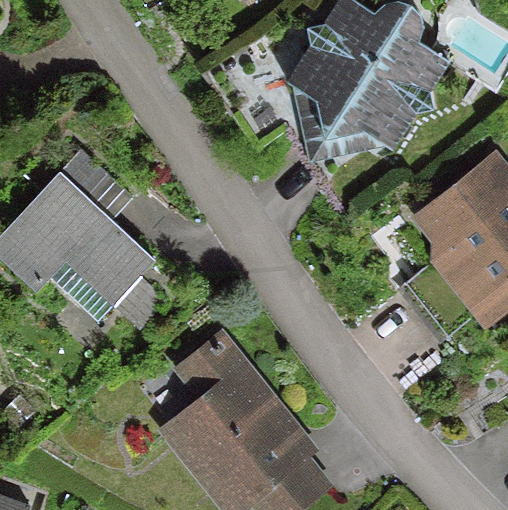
[(310,44),(287,81),(318,100),(325,136),(360,128),(391,148),(415,112),(434,107),(430,89),(449,60),(417,39),(421,30),(421,19),(415,9),(407,3),(397,1),(389,2),(381,6),(376,12),(356,0),(338,0),(325,21),(307,25),(310,44)]
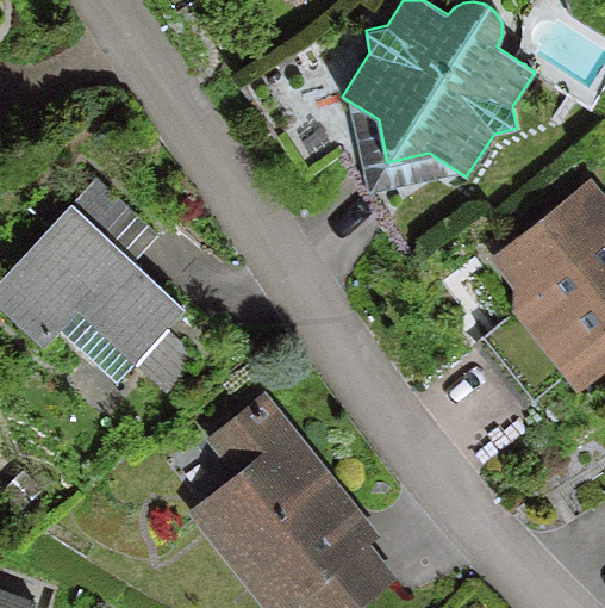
[(92,222),(117,196),(95,177),(0,279),(0,305),(43,346),(58,329),(116,382),(184,308),(92,222)]
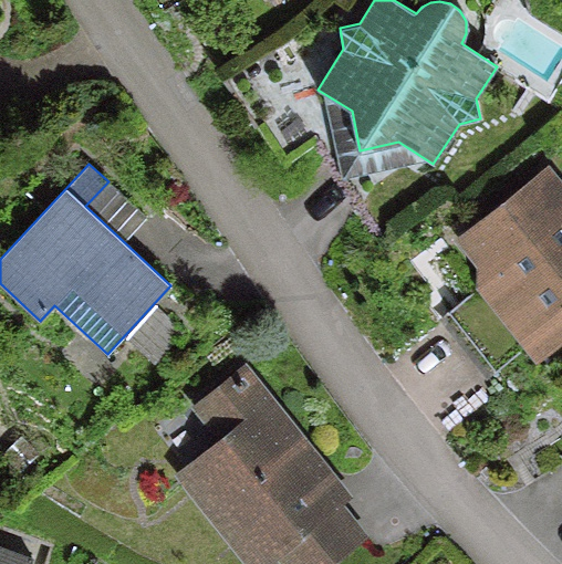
[(467,236),(497,272),(448,311),(493,369),(542,331),(545,334),(561,321),(561,200),(543,176),(467,236)]
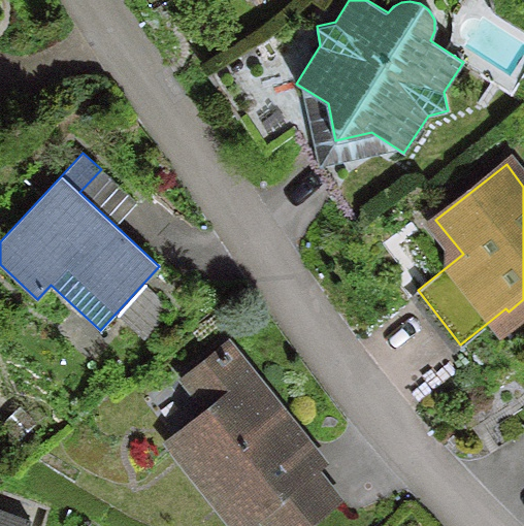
[(307,465),(295,450),(301,446),(226,350),(191,377),(215,408),(182,434),(222,486),(215,492),(240,524),(260,508),(273,525),(299,525),(333,500),(308,468),(317,461),(315,459),(307,465)]
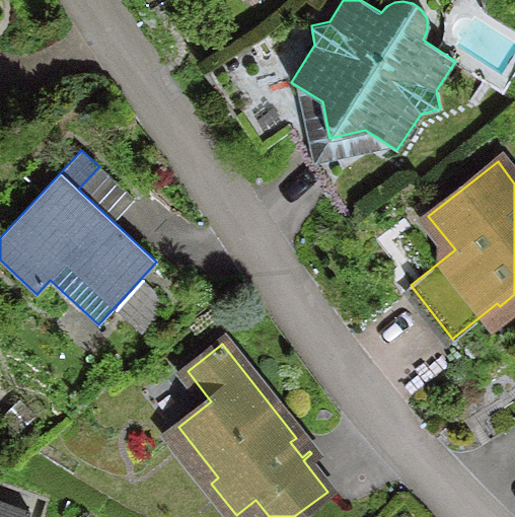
[(0,516),(28,516),(29,513),(0,502),(0,516)]
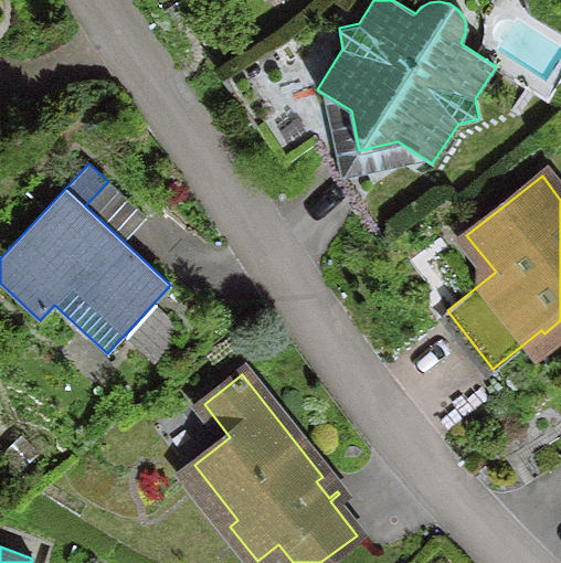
All buildings are outlined.
